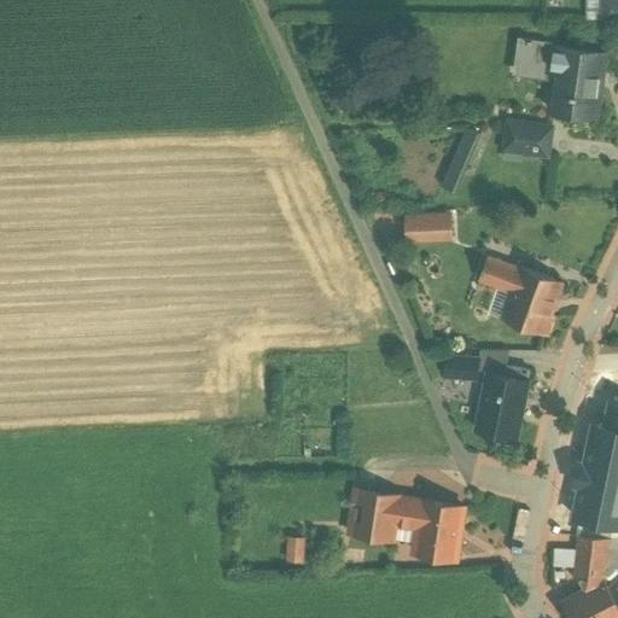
[(617,0),(598,0),(598,19),(617,19),(617,0)]
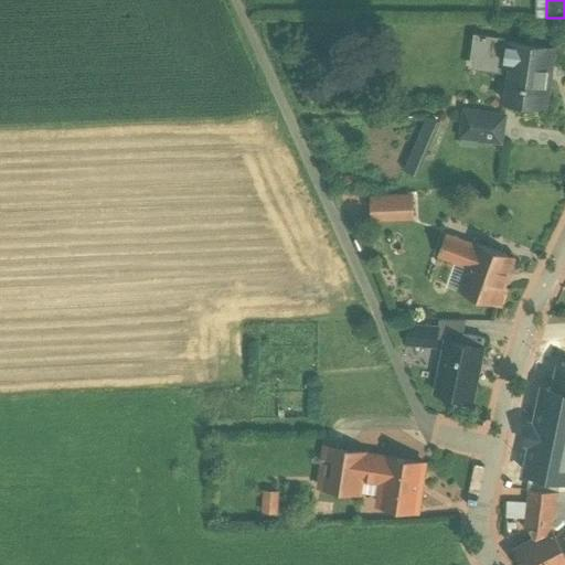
[(496,106),(535,110),(543,49),(475,40),(470,73),(500,76),(496,106)]
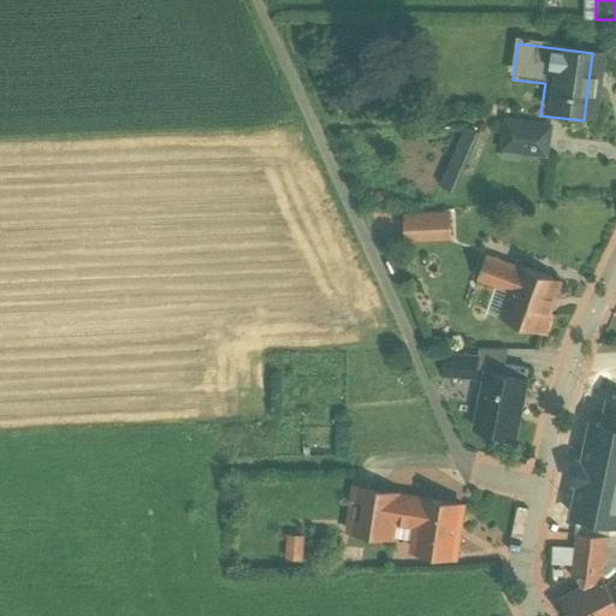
[(549,126),(501,124),(498,160),(546,163),(549,126)]
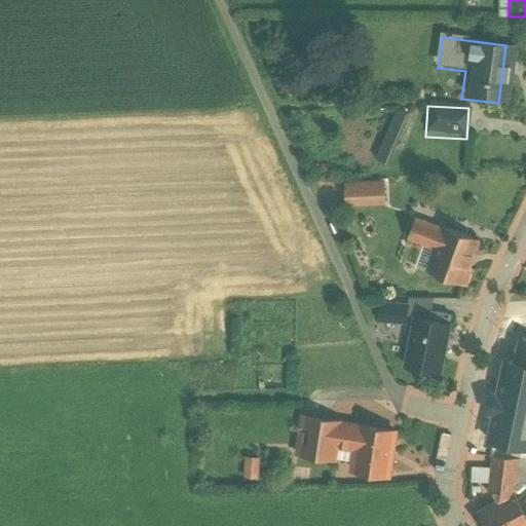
[(385,164),(408,115),(392,108),(371,158),(385,164)]
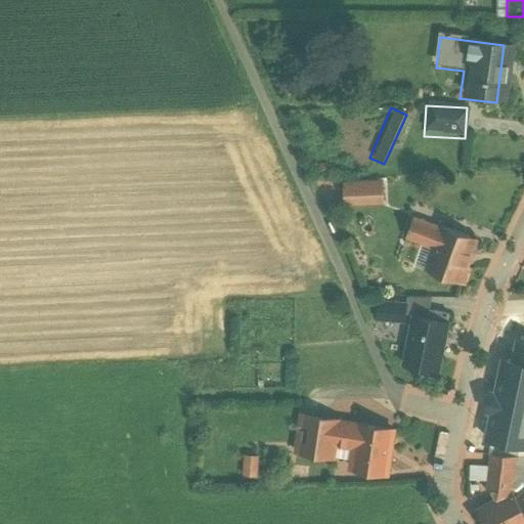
[(334,197),(337,183),(322,179),(319,193),(334,197)]
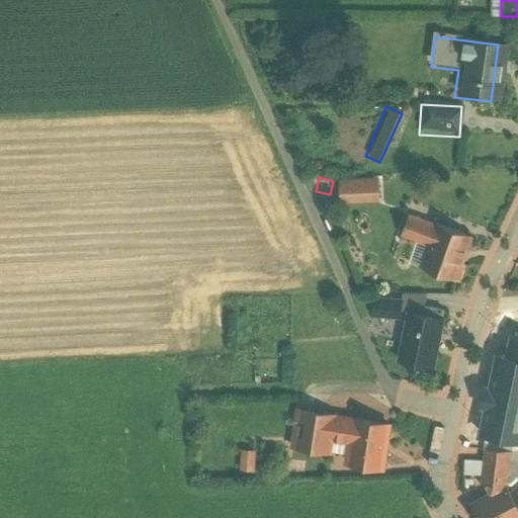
[(376,180),(339,181),(340,205),(377,204),(376,180)]
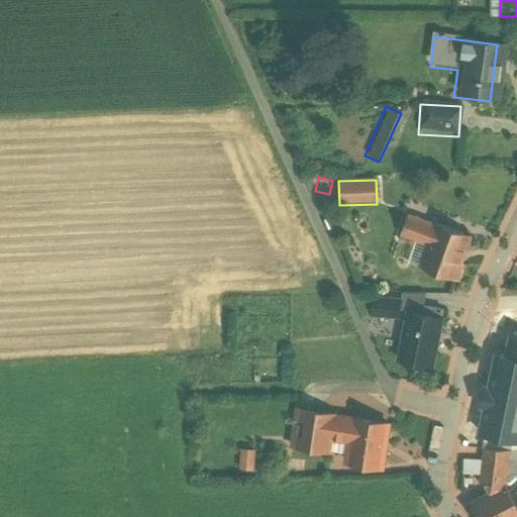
[(471,237),(402,214),(393,238),(422,248),(415,268),(455,281),(471,237)]
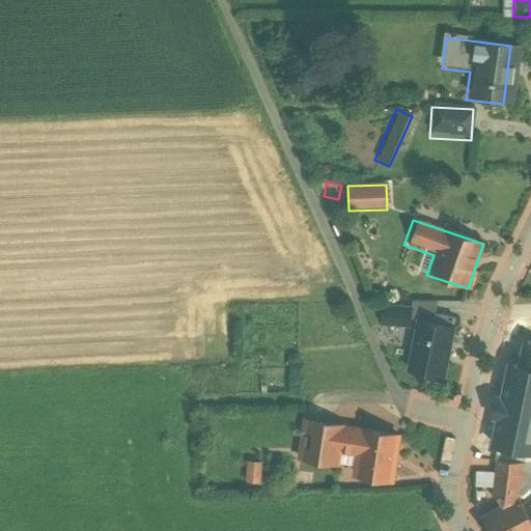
[(406,310),(381,308),(380,325),(403,327),(406,310)]
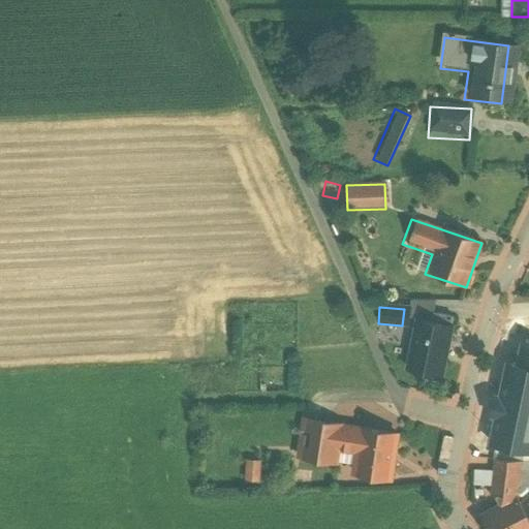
[(449,329),(415,321),(405,369),(438,376),(449,329)]
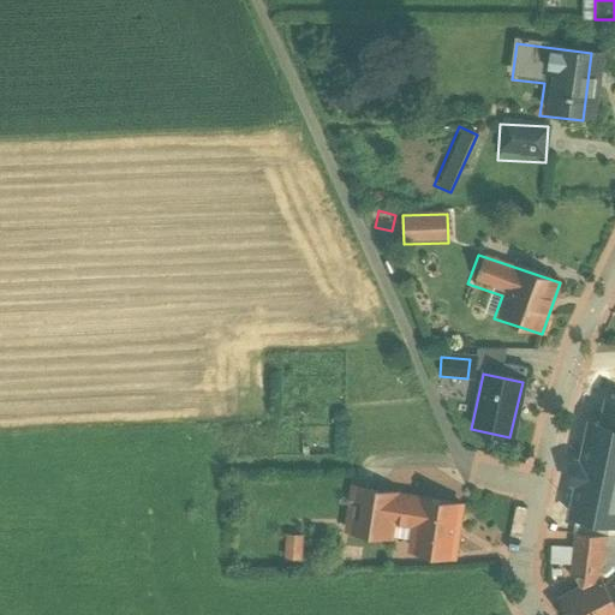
[(614,425),(591,421),(571,514),(579,517),(580,515),(610,521),(610,523),(614,524),(614,425)]
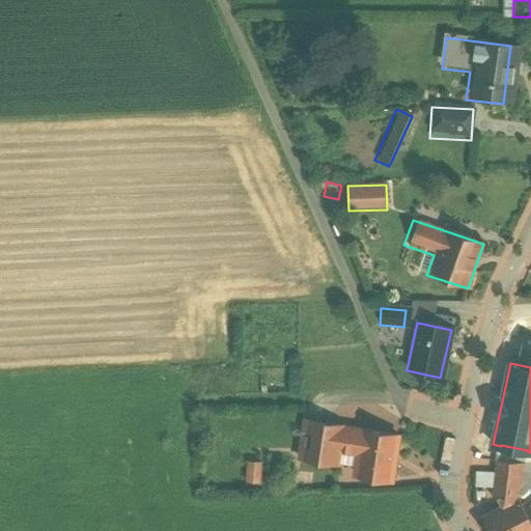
[(399,436),(303,420),(296,459),(336,467),(338,454),(353,456),(350,476),(391,483),(399,436)]
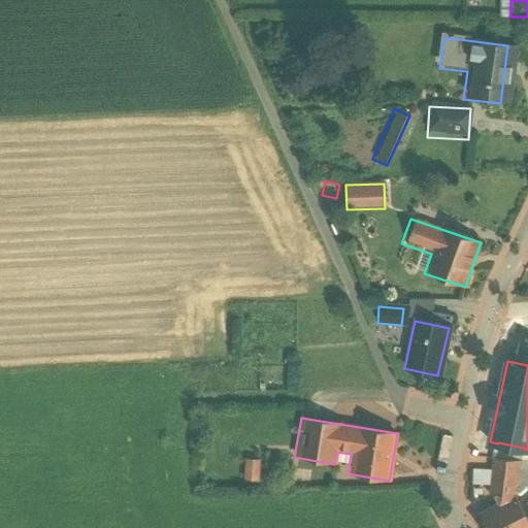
[(518,462),(491,459),(487,493),(515,497),(518,462)]
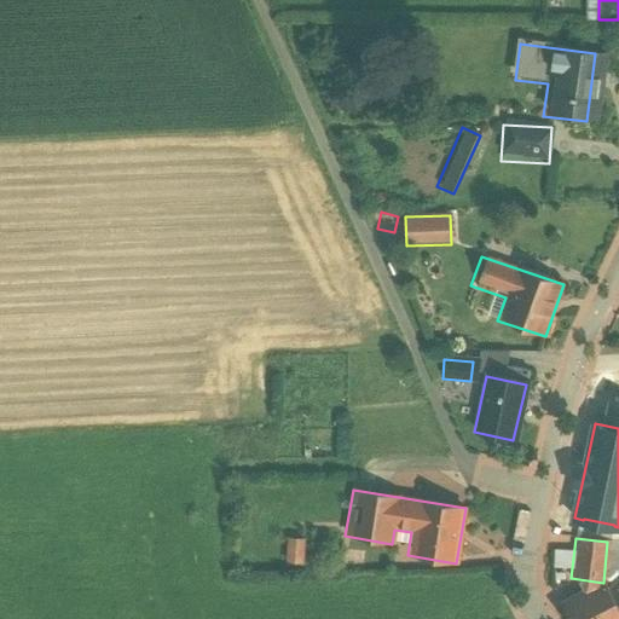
[(618,570),(603,583),(618,614),(618,570)]
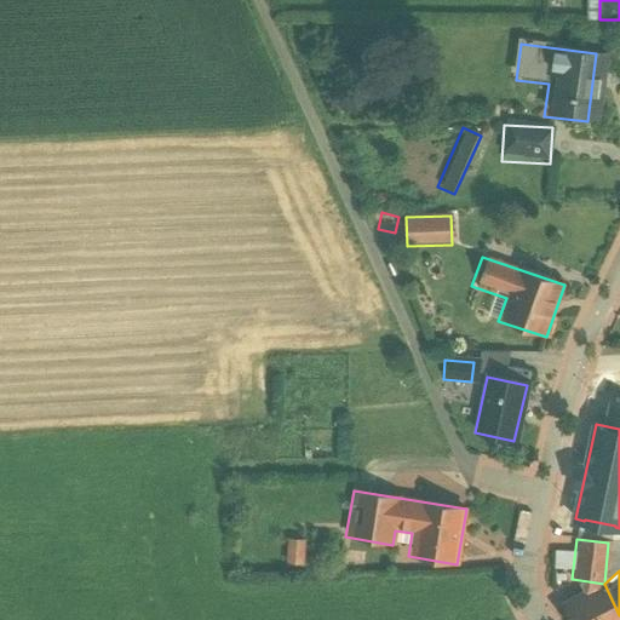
[(619,619),(619,616),(598,586),(556,607),(562,619),(619,619)]
